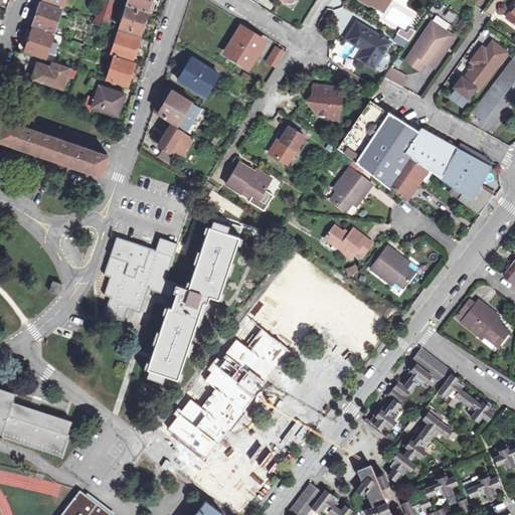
[(117,0),(104,0),(97,22),(109,26),(117,0)]
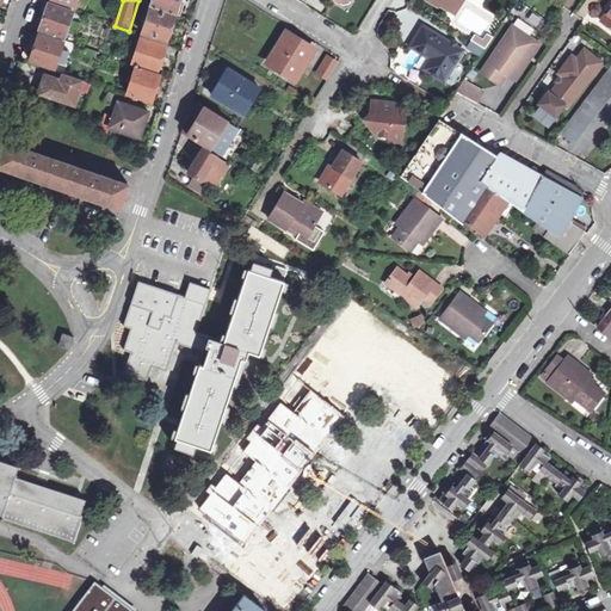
[(180,0),(154,0),(143,32),(167,41),(180,0)]
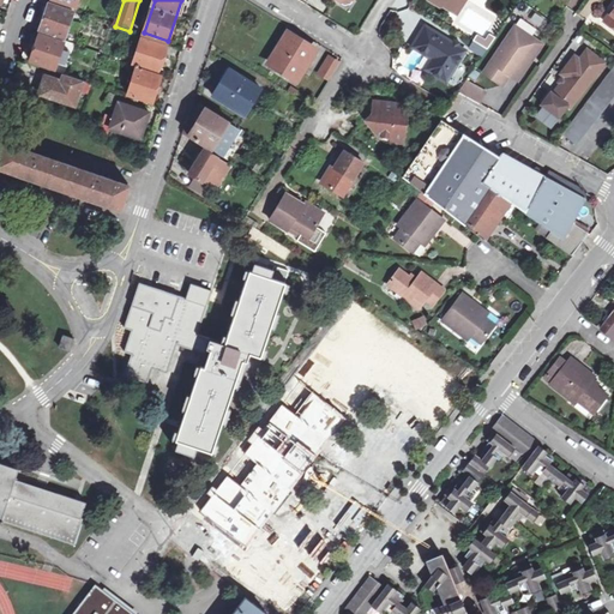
[(444,7),(450,11),(457,0),(458,0),(428,0),(440,7),(444,7)]
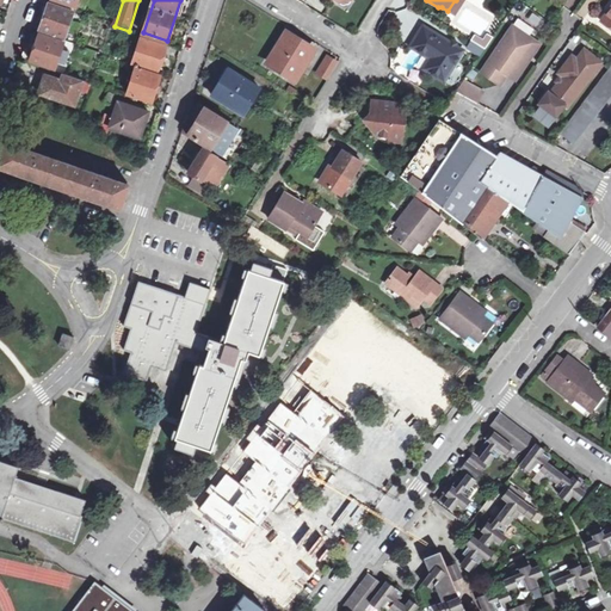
[(456,0),(455,0),(448,11),(454,14),(461,0),(456,0)]
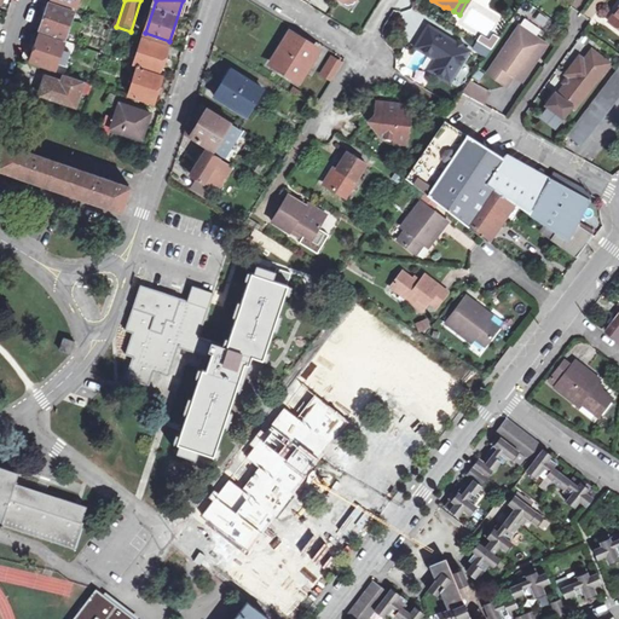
[(490,39),(502,16),(468,0),(464,9),(468,11),(462,24),(490,39)]
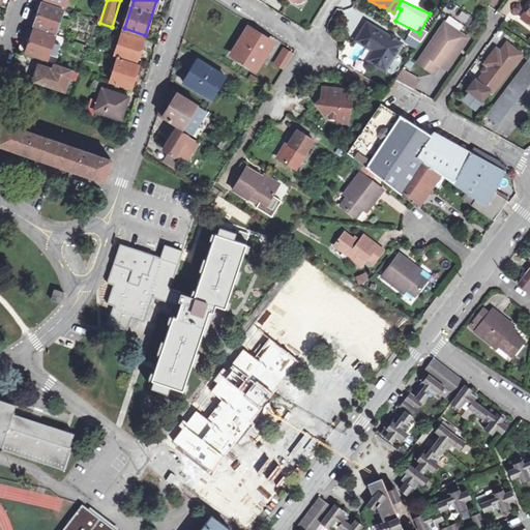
[(529,3),(521,17),(529,23),(529,26),(528,29),(529,29),(529,3)]
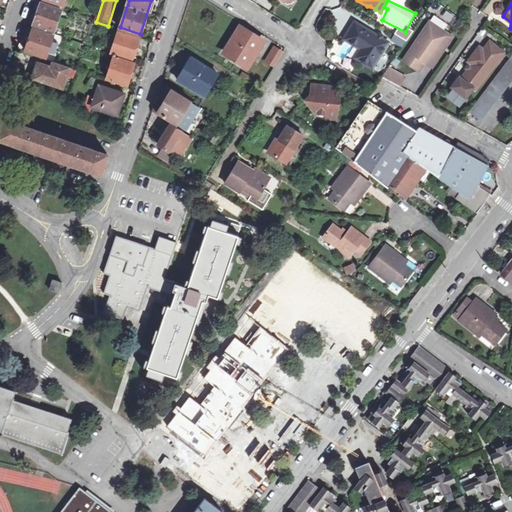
[(60,11),(40,4),(34,23),(54,29),(60,11)]
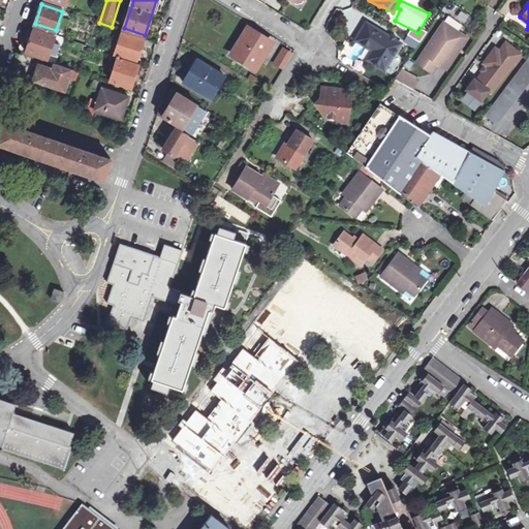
[(528,26),(528,23),(520,17),(517,21),(527,29),(528,26)]
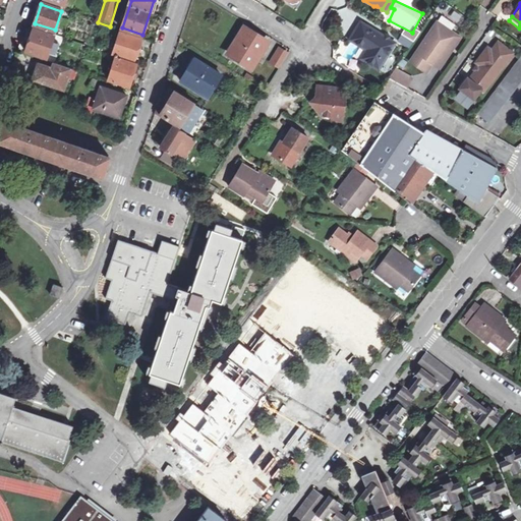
[(441,18),(437,24),(446,31),(450,34),(454,27),(441,18)]
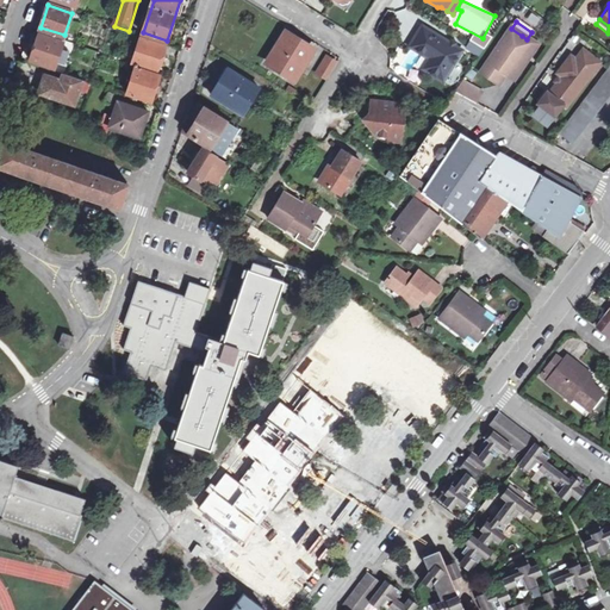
[(433,64),(427,74),(441,82),(459,53),(421,29),(408,49),(424,60),(433,64)]
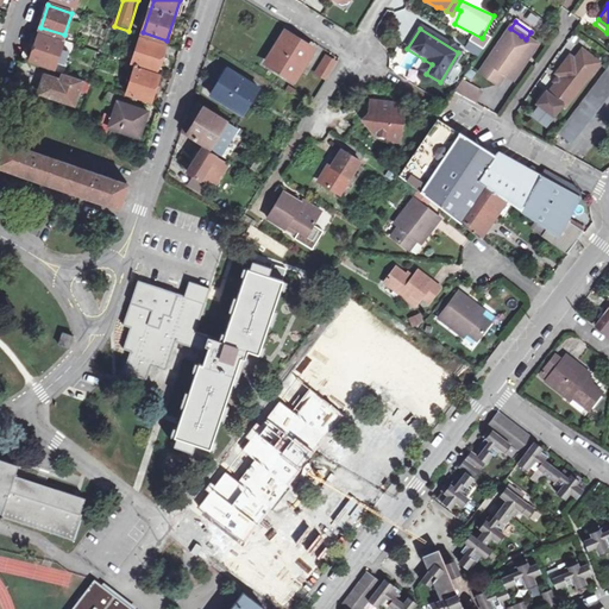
[(478,75),(489,82),(521,36),(510,29),(478,75)]
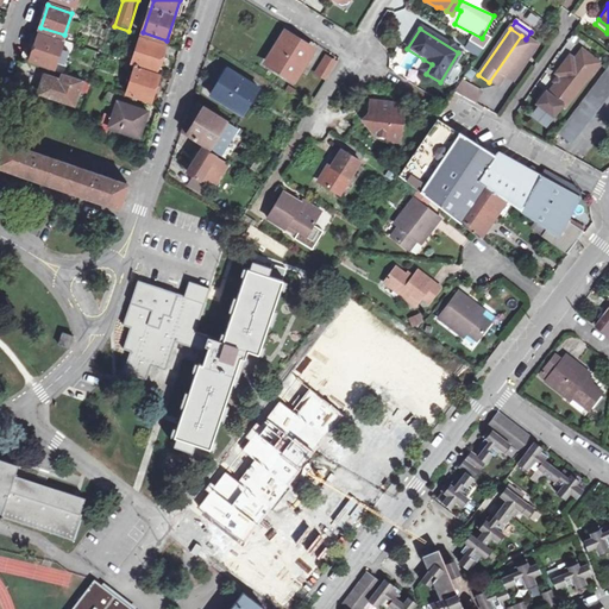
[(312,50),(287,33),(269,60),(293,76),(312,50)]
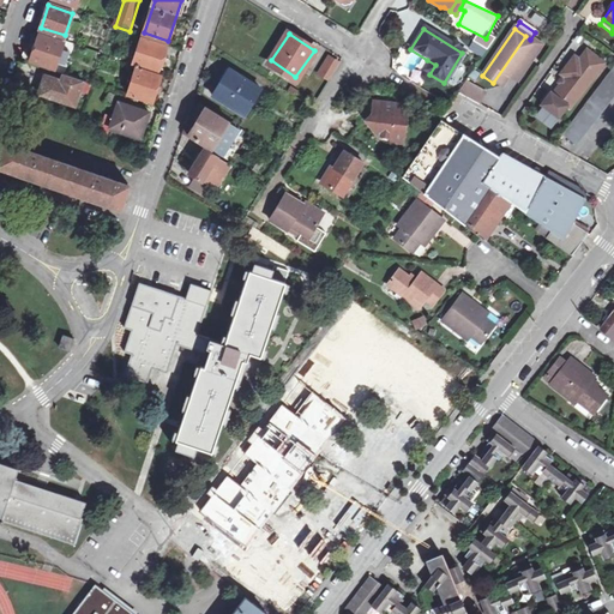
[(64,43),(38,35),(30,60),(55,68),(64,43)]
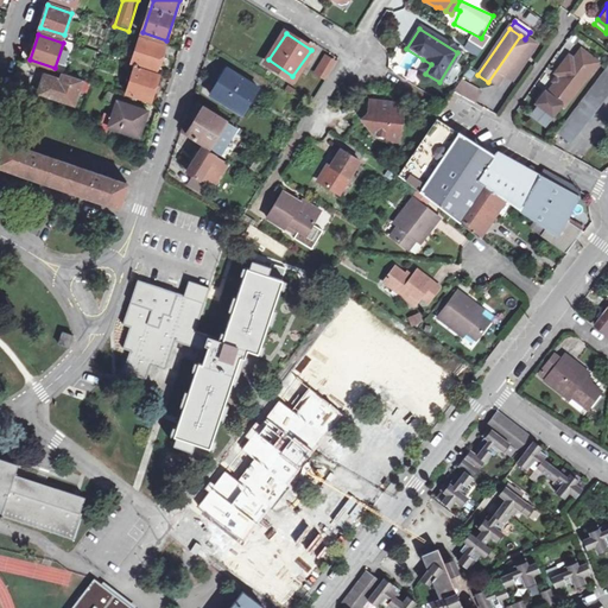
[(474,39),(470,44),(482,51),(489,39),(483,36),(480,43),(474,39)]
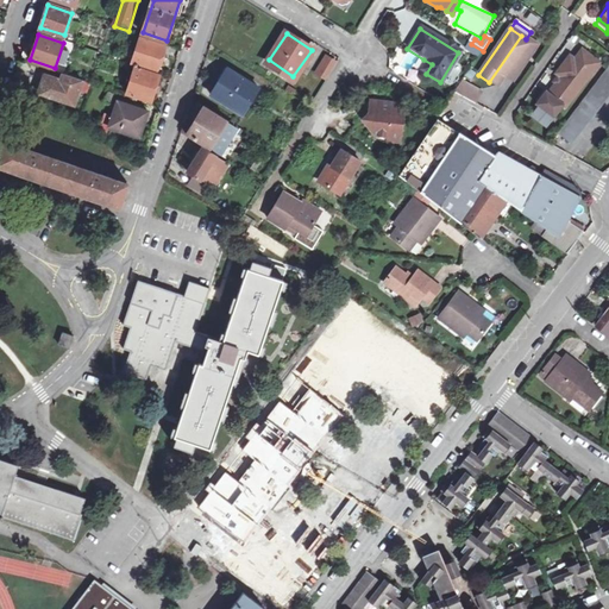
[(521,36),(489,82),(497,88),(504,79),(508,81),(523,58),(528,57),(532,56),(533,54),(534,51),(534,48),(533,45),(532,43),(526,39),(521,36)]
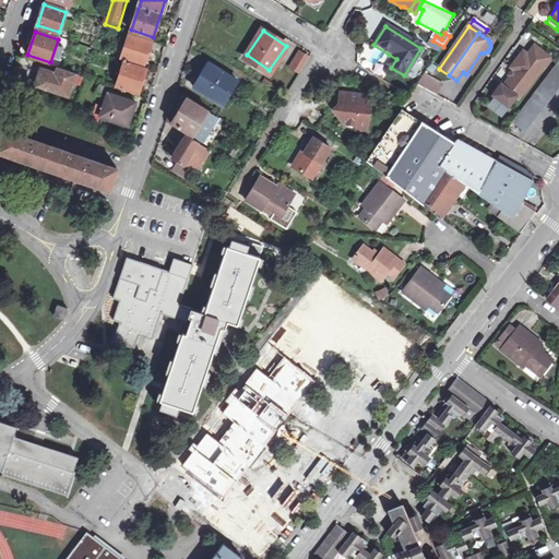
[(151,43),(129,35),(122,56),(144,63),(151,43)]
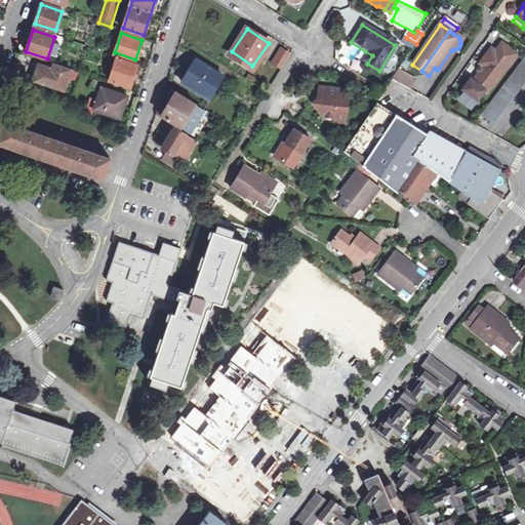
[(406,38),(404,37),(400,42),(412,49),(416,44),(406,38)]
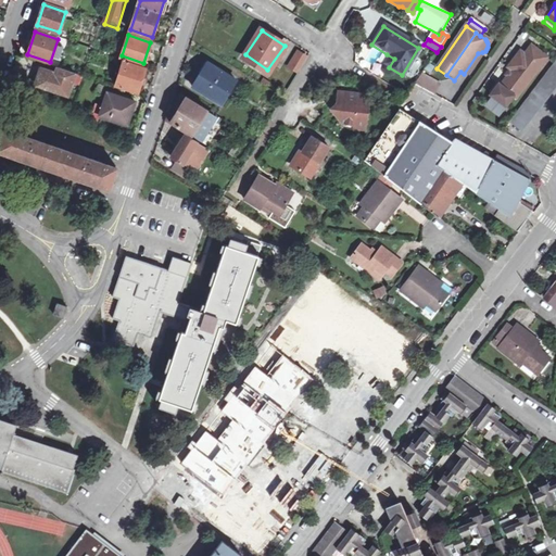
[(544,60),(530,50),(523,59),(521,58),(518,53),(505,70),(510,72),(498,88),(496,87),(489,98),(490,99),(483,108),(496,117),(512,98),(514,100),(544,60)]
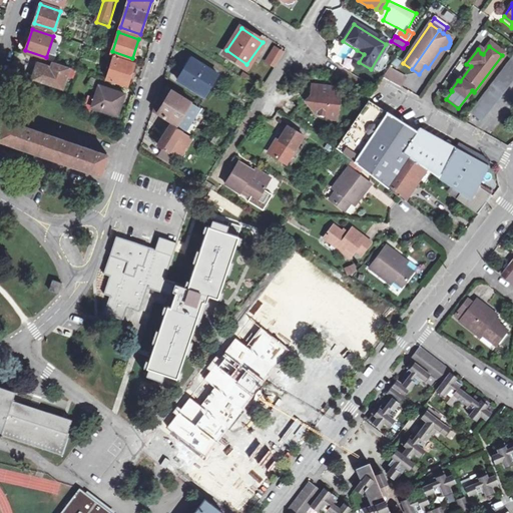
[(284,52),(277,47),(268,58),(275,63),(284,52)]
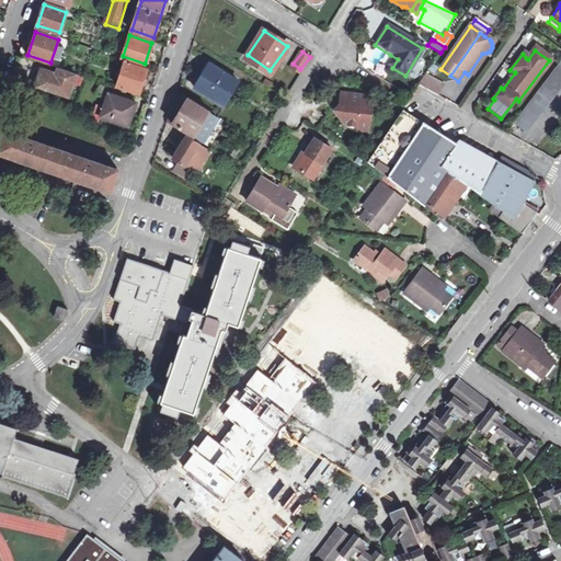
[(470,76),(487,53),(482,54),(468,75),(470,76)]
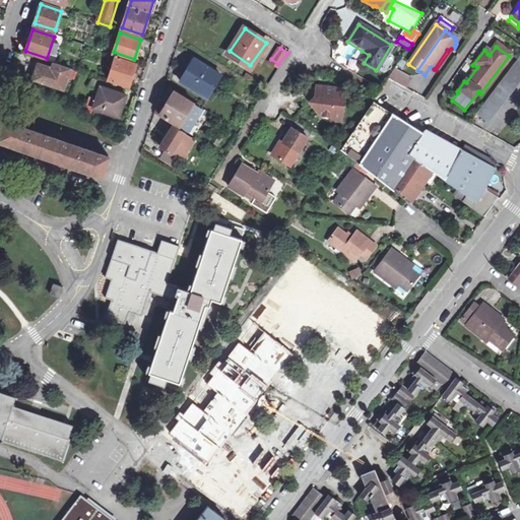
[(369,55),(362,51),(358,58),(364,63),(369,55)]
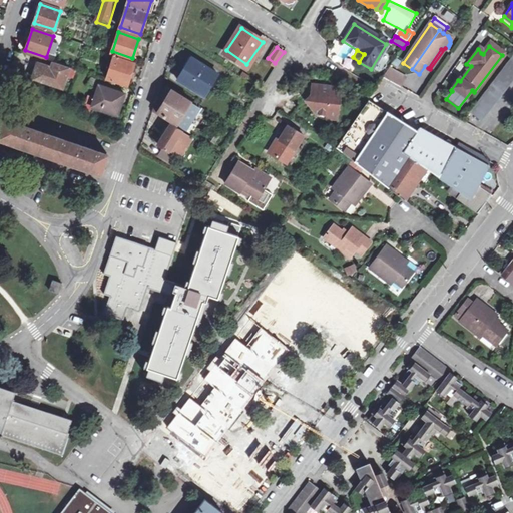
[(512,54),(497,75),(468,113),(480,122),(512,80),(512,54)]
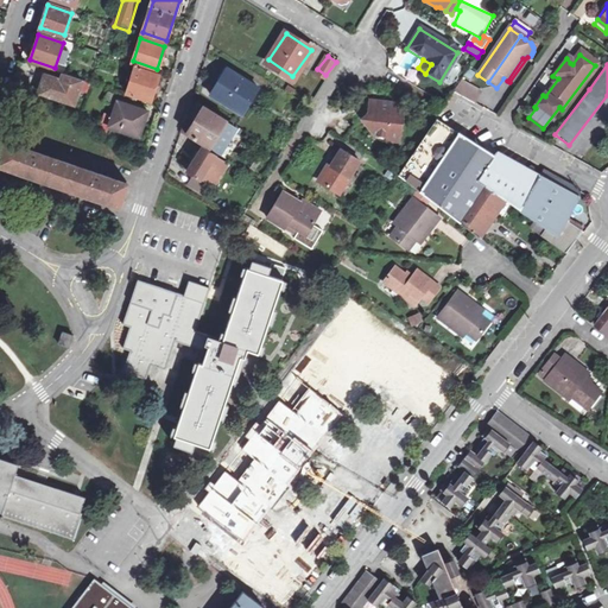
[(241,111),(259,84),(229,65),(213,92),(241,111)]
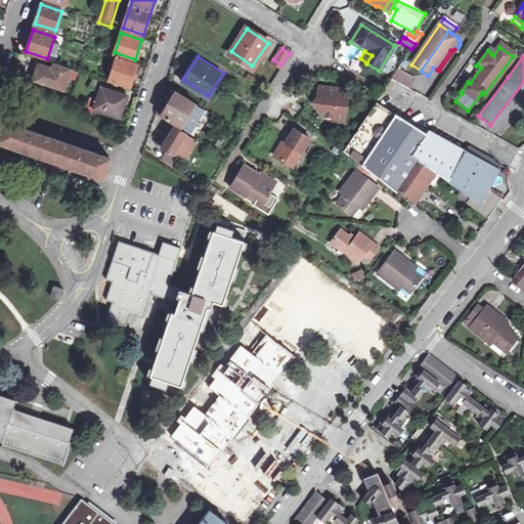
[(136,68),(117,60),(110,79),(129,86),(136,68)]
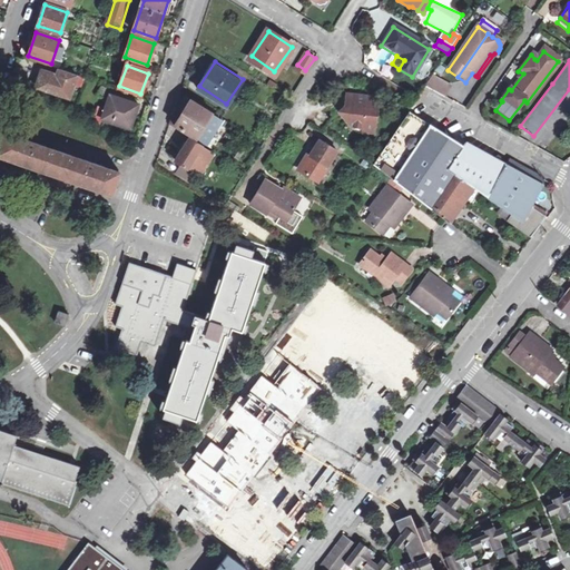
[(58,69),(57,77),(43,72),(38,88),(68,97),(71,88),(80,90),(84,78),(58,69)]
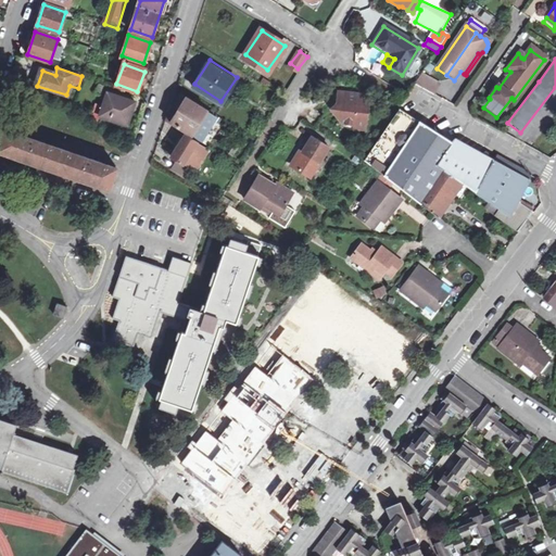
[(422,74),(416,83),(434,93),(440,84),(422,74)]
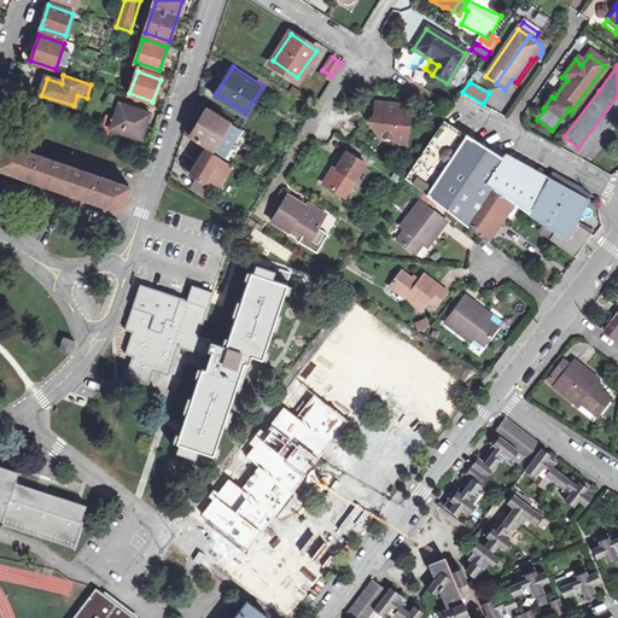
[(400,105),(378,103),(374,127),(382,139),(395,138),(395,144),(408,144),(409,117),(400,105)]
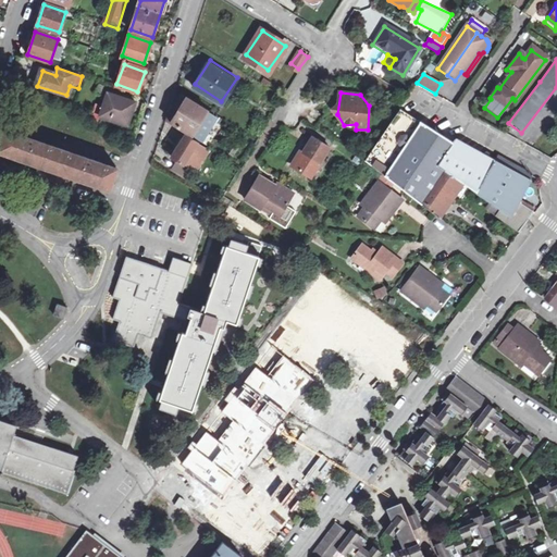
[(134,102),(106,94),(99,114),(127,123),(134,102)]
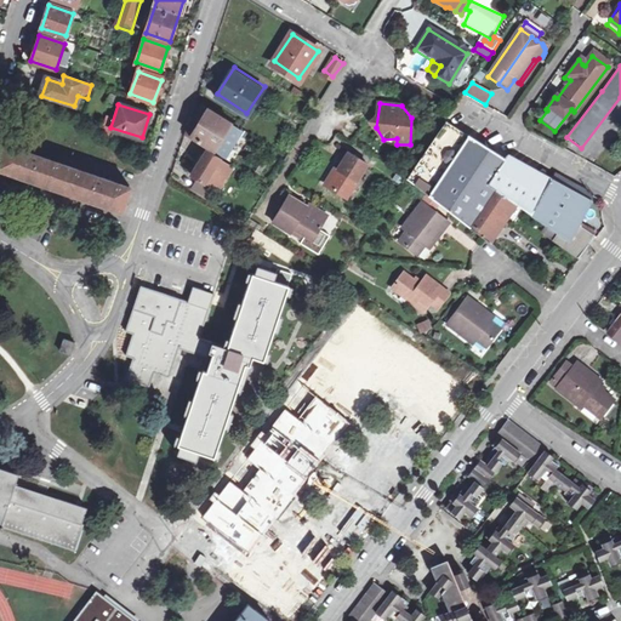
[(229,121),(208,107),(191,134),(212,148),(229,121)]
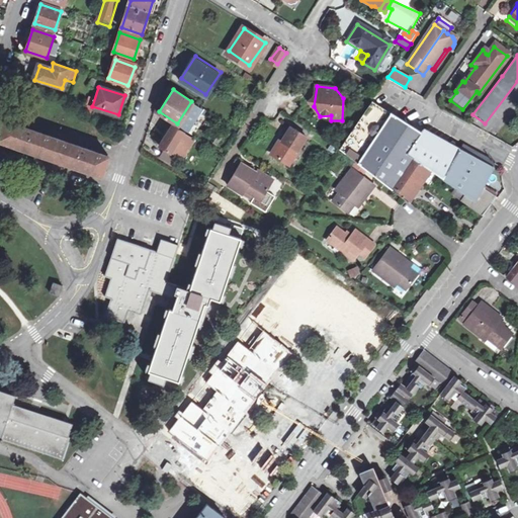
[(247,96),(257,102),(260,95),(251,90),(247,96)]
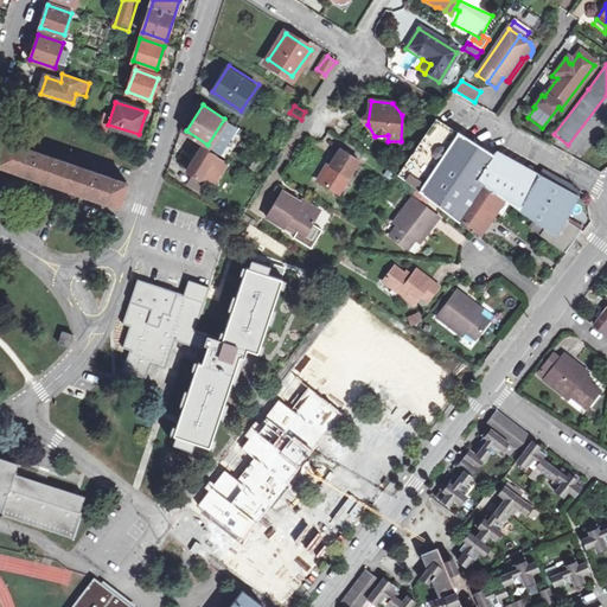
[(421,193),(460,135),(436,119),(415,149),(398,176),(421,193)]
